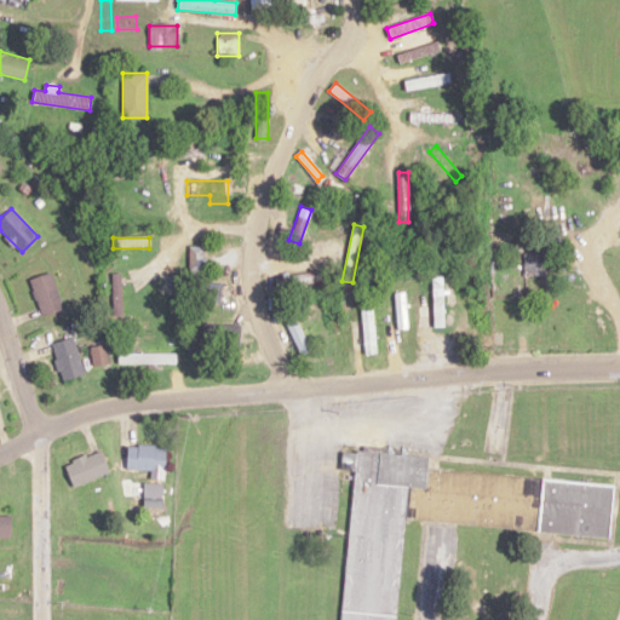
[(207,275),(207,245),(189,245),(189,275),(207,275)]
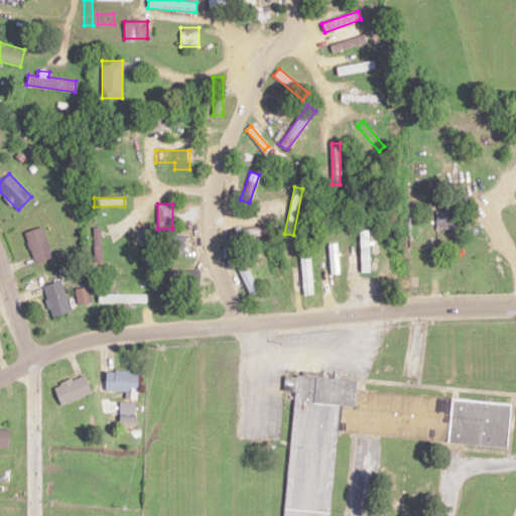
[(419,246),(438,245),(437,230),(454,229),(453,209),(435,210),(436,227),(418,228),(419,246)]
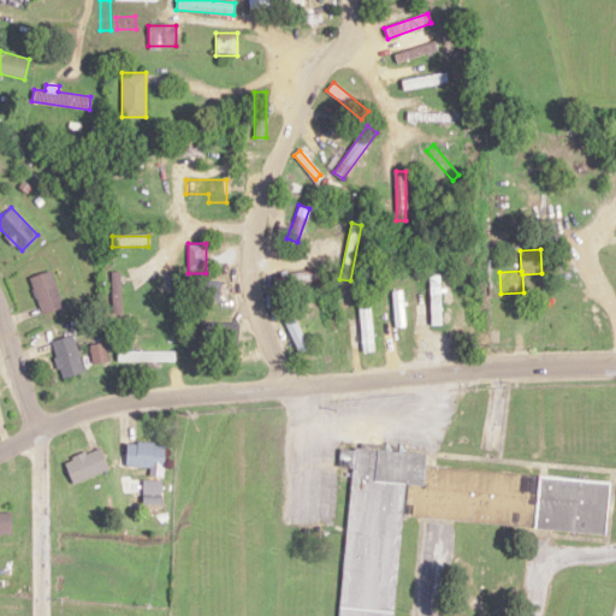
[(274,273),(276,284),(325,280),(324,268),(274,273)]
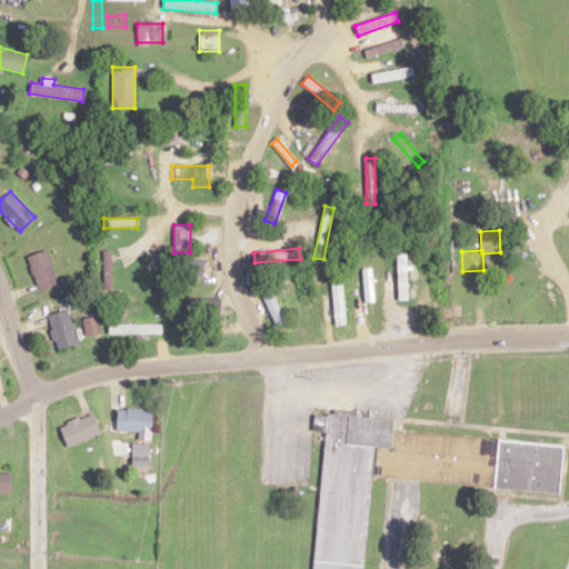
[(58,282),(46,249),(26,256),(38,289),(58,282)]
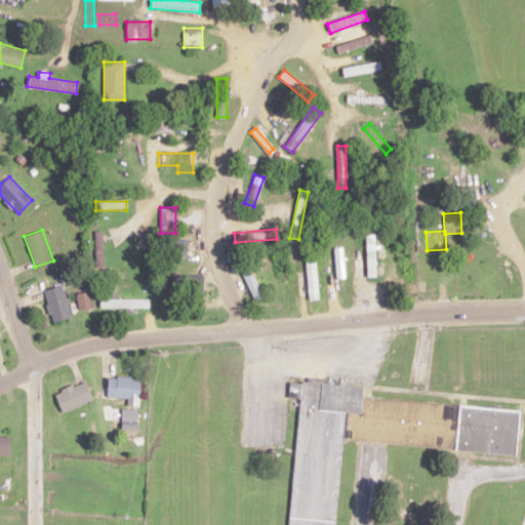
[(93,266),(104,266),(104,231),(93,231),(93,266)]
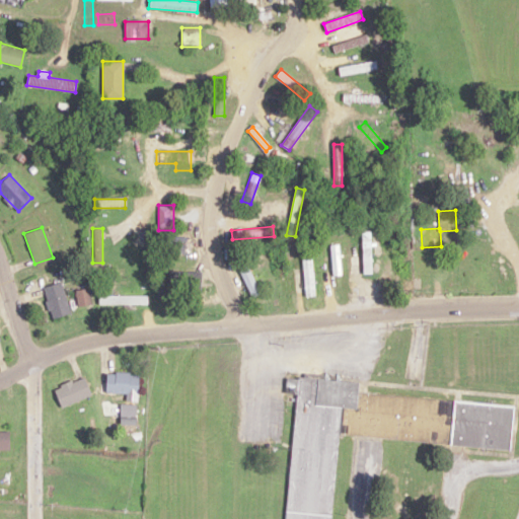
[(362,273),(370,273),(370,230),(362,230),(362,273)]
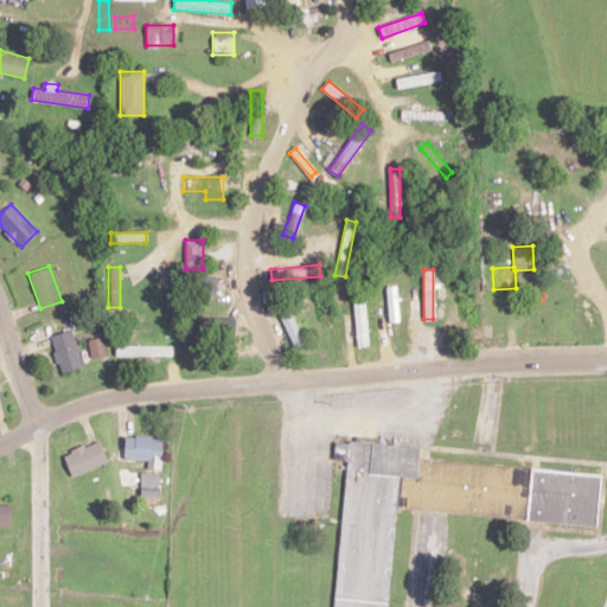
[(394,278),(384,276),(378,320),(388,321),(394,278)]
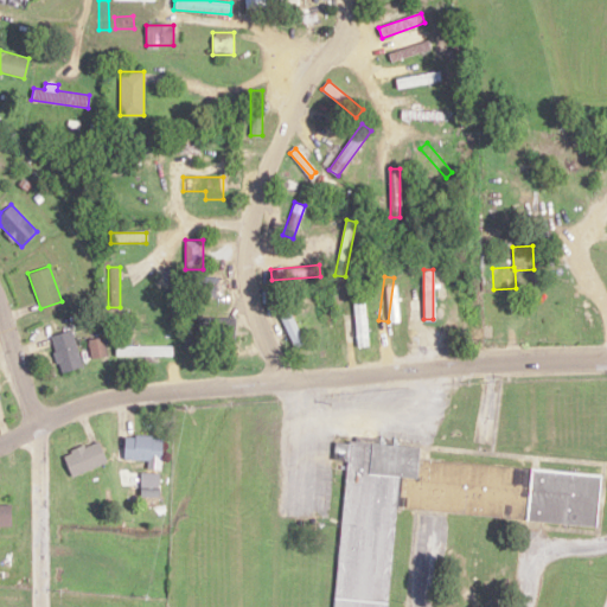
[(217,296),(217,279),(190,279),(190,296),(217,296)]
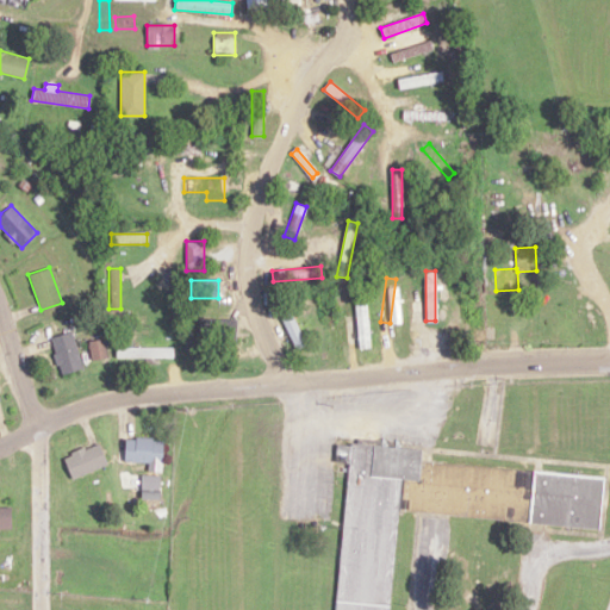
[(274,297),(293,350),(304,346),(285,293),(274,297)]
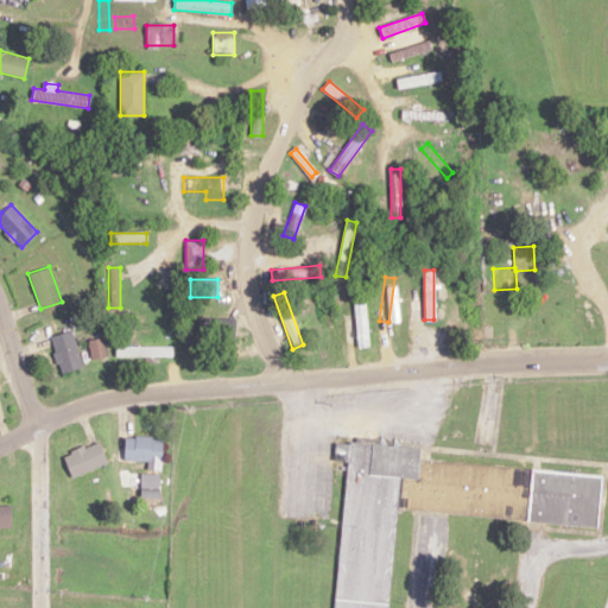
[(367,347),(367,295),(355,295),(355,347),(367,347)]
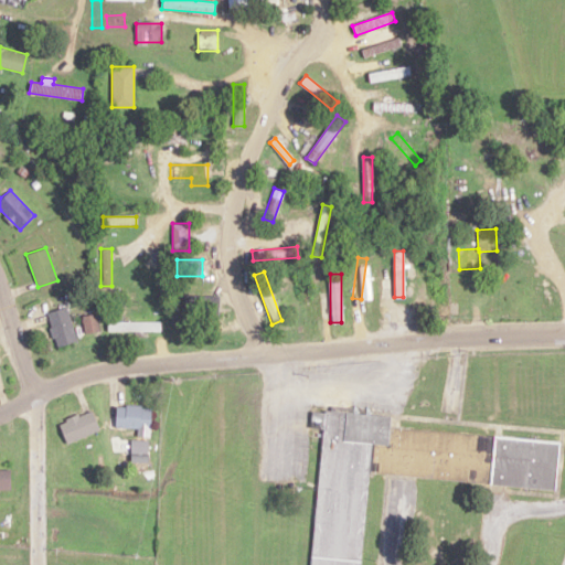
[(311,322),(307,278),(298,279),(301,323),(311,322)]
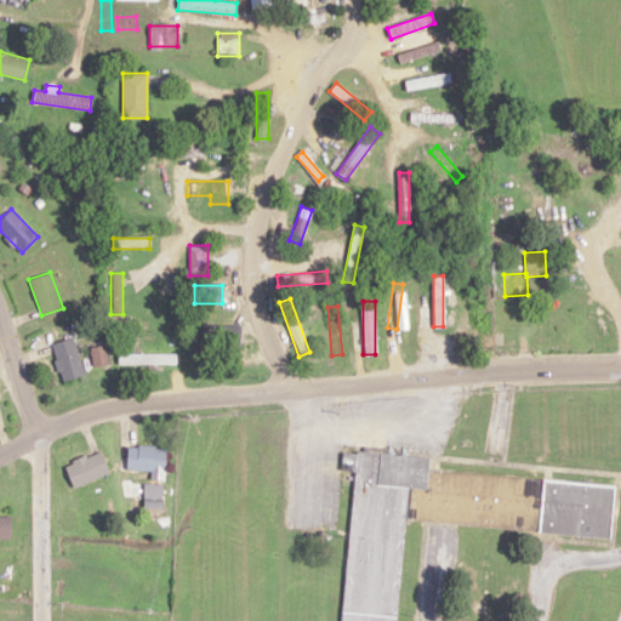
[(203,348),(240,348),(240,324),(203,324),(203,348)]
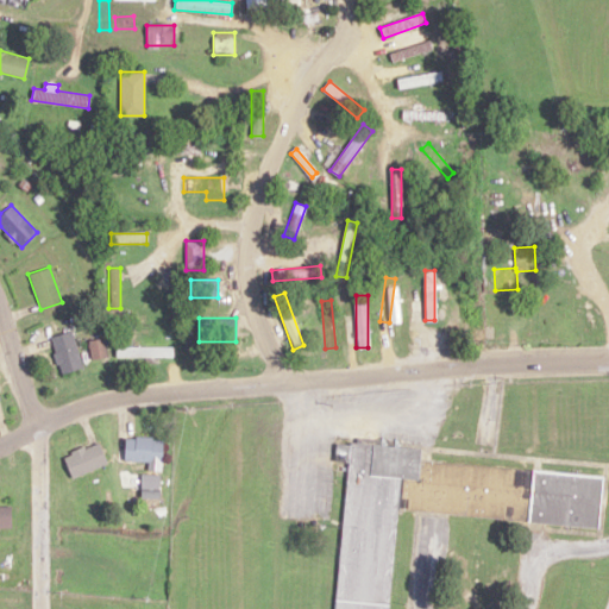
[(62,374),(83,366),(71,330),(50,337),(62,374)]
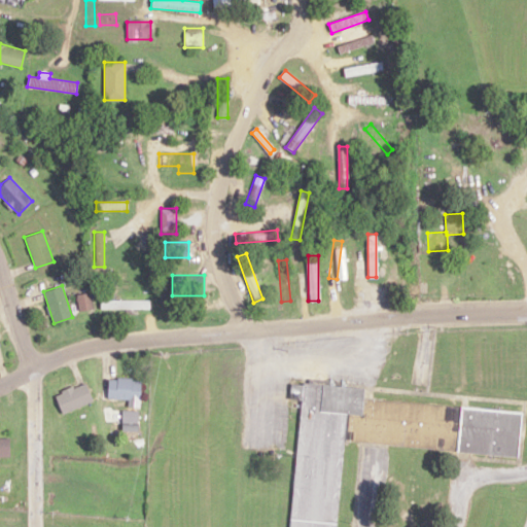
[(76,293),(78,310),(92,309),(90,292),(76,293)]
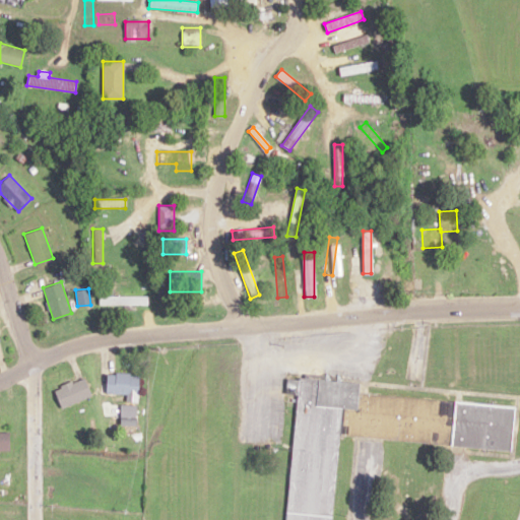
[(147,296),(99,296),(99,305),(147,305),(147,296)]
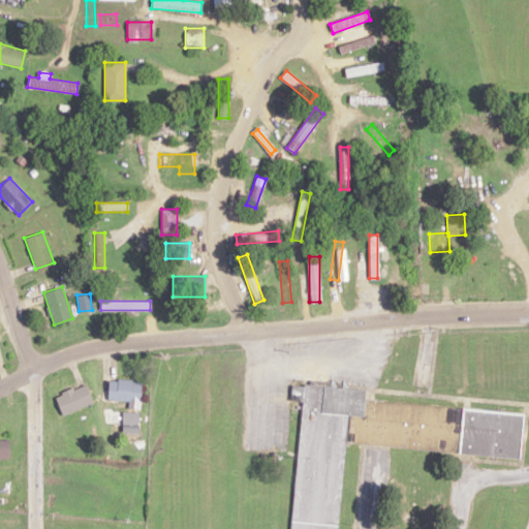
[(142,401),(142,379),(107,379),(107,401),(142,401)]
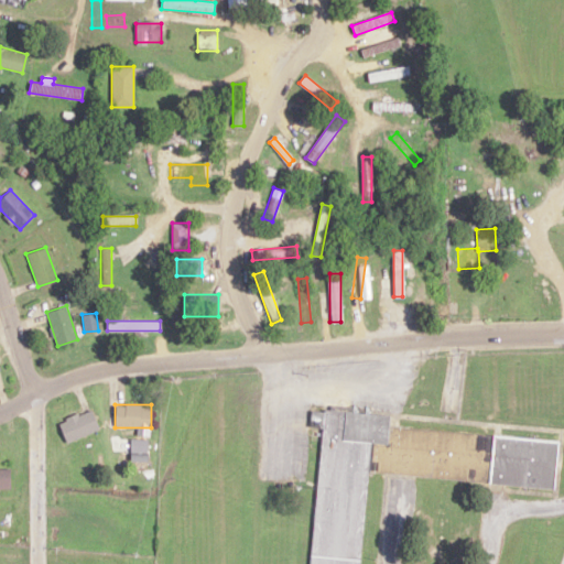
[(359,563),(367,473),(555,488),(559,441),(389,426),(390,415),(312,409),(310,429),(321,430),(310,563),(359,563)]
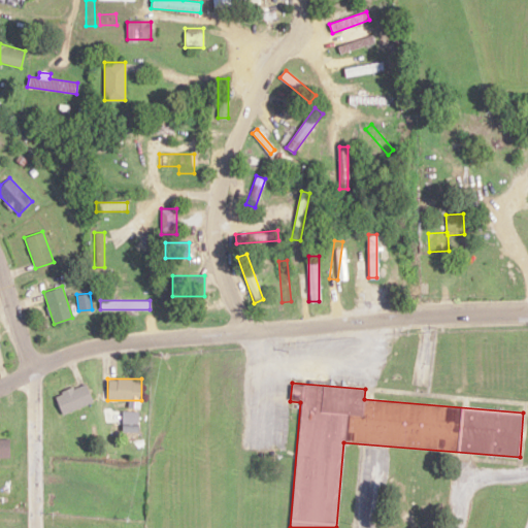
[(93,403),(87,384),(55,394),(61,414),(93,403)]
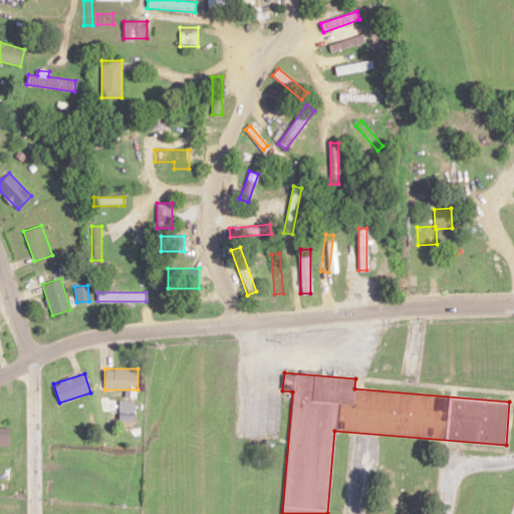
[(0,445),(9,445),(9,426),(0,426),(0,445)]
